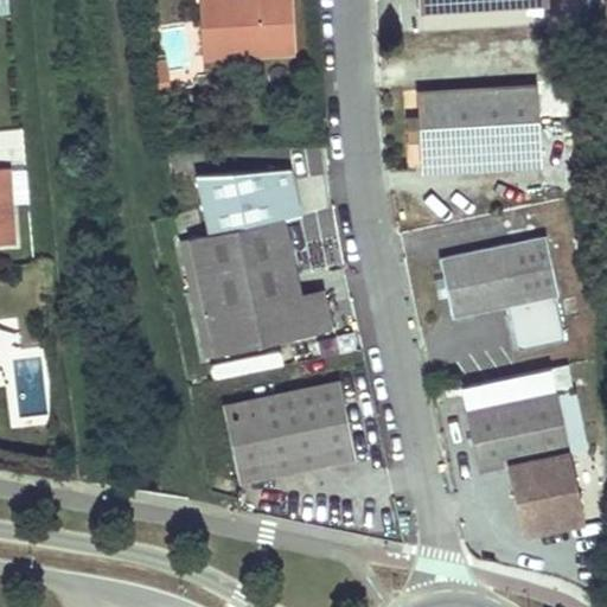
[(197,0),(199,48),(229,46),(243,58),(295,55),(289,0),(236,0),(237,5),(222,5),(221,0),(197,0)]
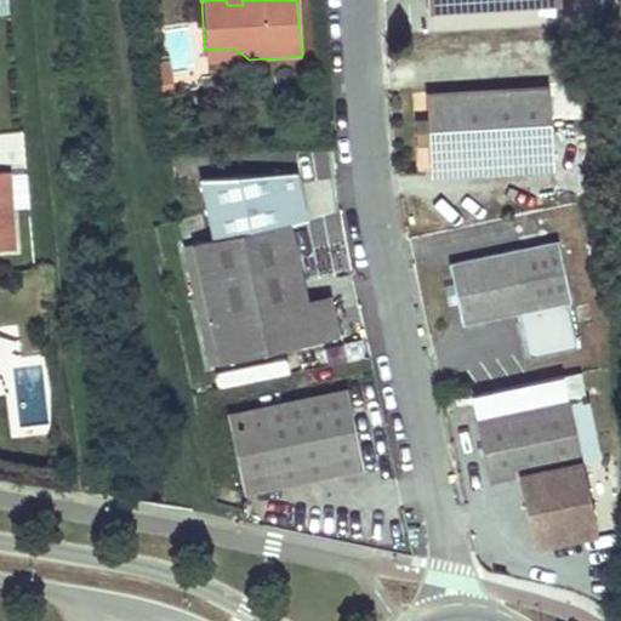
[(425,0),(426,12),(560,5),(560,0),(425,0)]
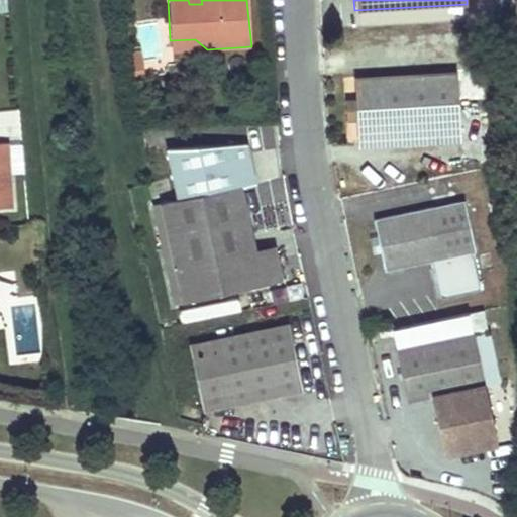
[(195,39),(170,40),(170,52),(207,49),(195,39)]
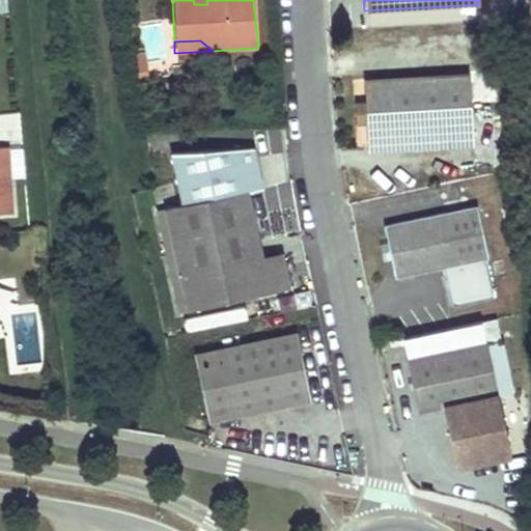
[(146,62),(144,50),(135,52),(137,63),(146,62)]
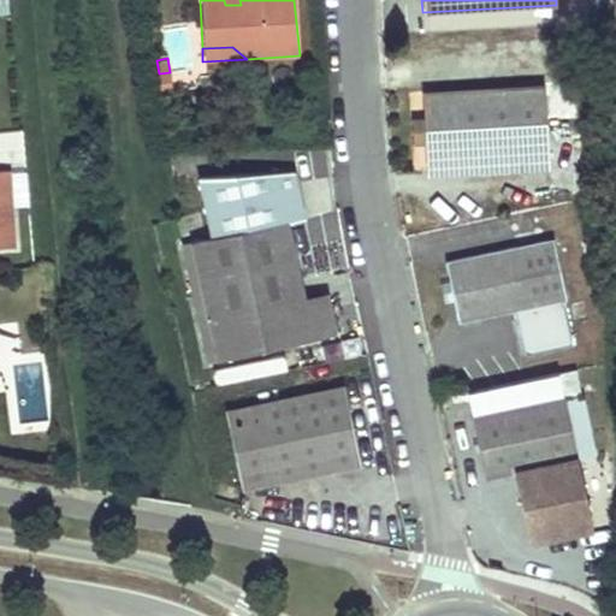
[(172,88),(170,72),(159,73),(160,89),(172,88)]
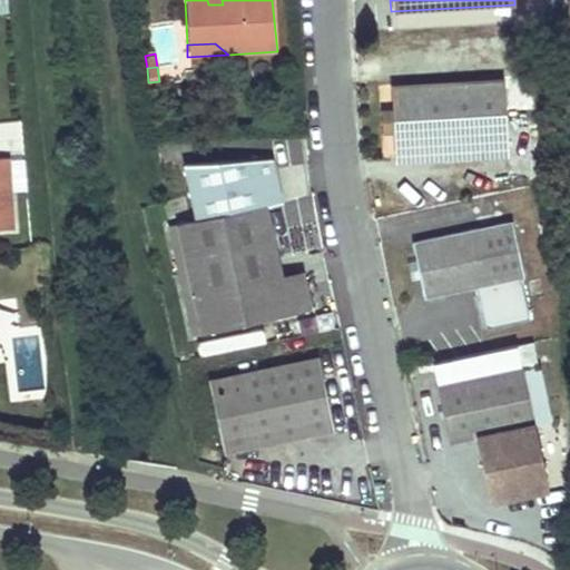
[(391,86),(391,98),(392,111),(393,117),(393,134),(395,159),(509,154),(507,110),(505,80),(391,86)]
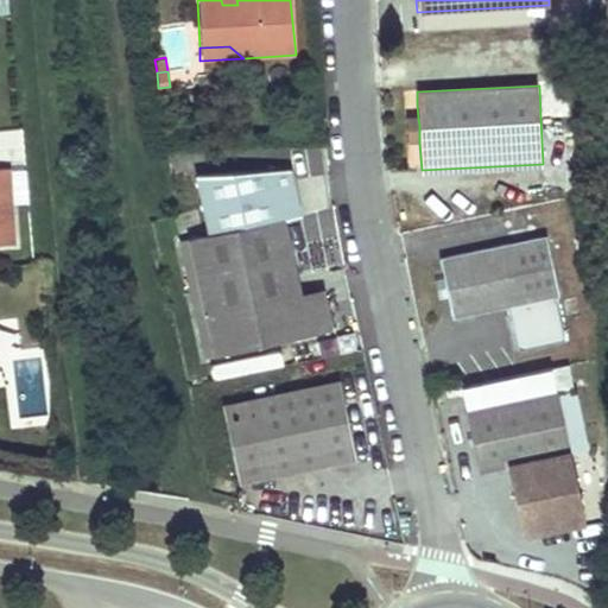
[(419,125),(418,119),(405,119),(406,144),(419,143),(419,125)]
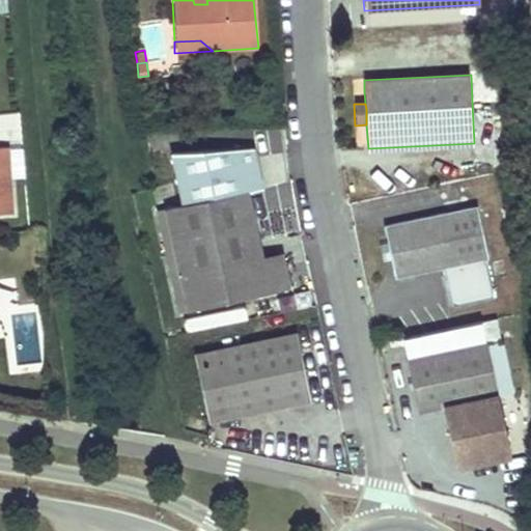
[(9,147),(0,147),(0,214),(14,214),(9,147)]
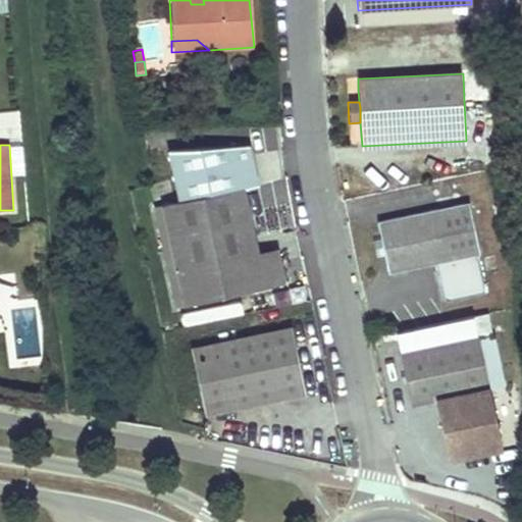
[(242,188),(243,191),(260,187),(251,146),(169,152),(167,160),(176,202),(242,188)]
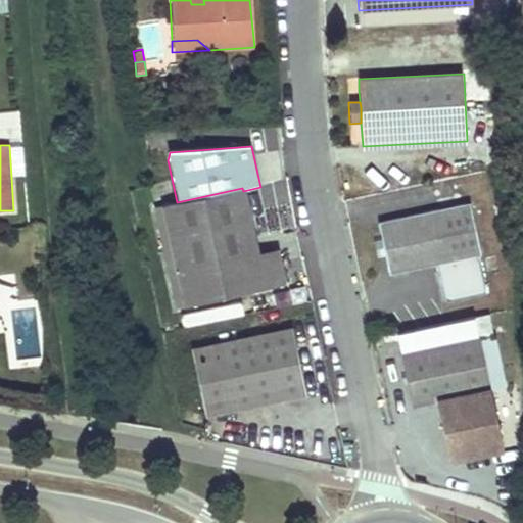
[(257,256),(243,191),(242,188),(177,202),(154,207),(161,238),(170,276),(178,274),(185,306),(235,296),(285,285),(278,252),(257,256)]
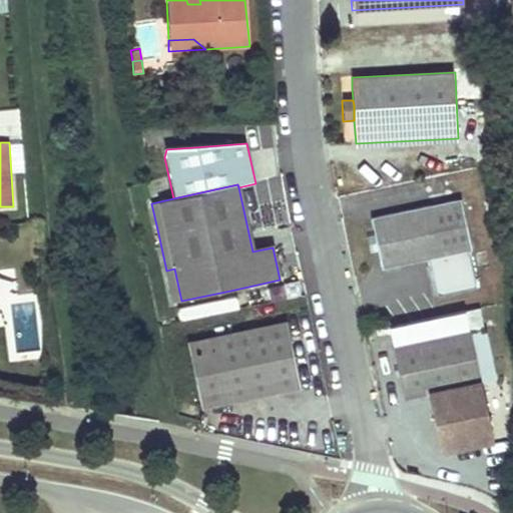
[(374,235),(377,250),(381,270),(433,259),(469,251),(472,251),(461,198),(370,217),(374,235)]
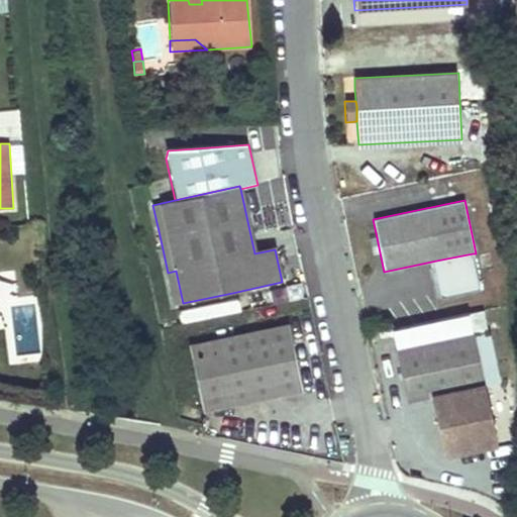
[(160,235),(152,205),(136,209),(143,239),(160,235)]
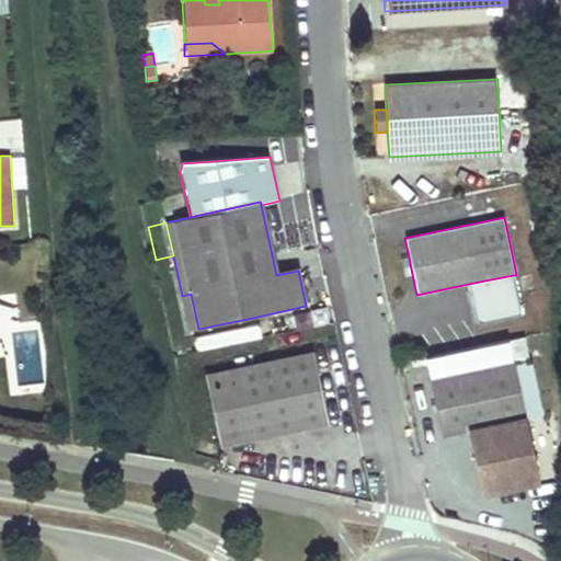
[(412,274),(409,258),(401,260),(404,275),(412,274)]
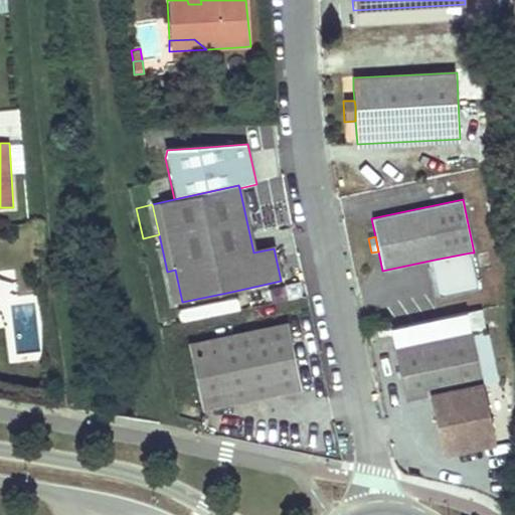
[(471,252),(435,260),(442,295),(478,288),(471,252)]
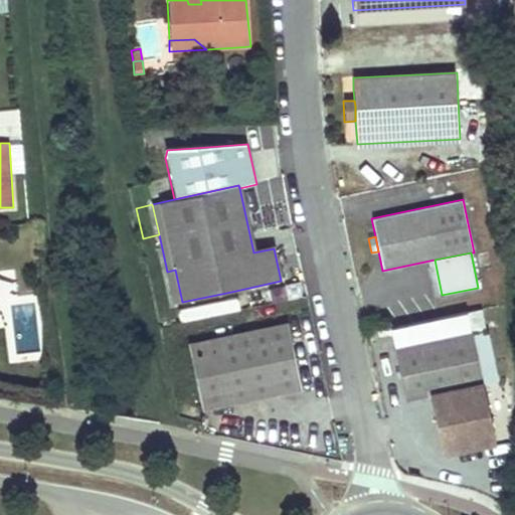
[(175,270),(167,272),(174,304),(182,302),(175,270)]
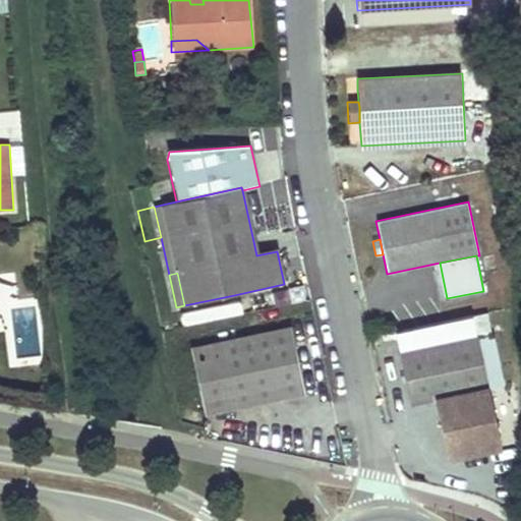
[(396,334),(400,353),(493,334),(488,314),(396,334)]
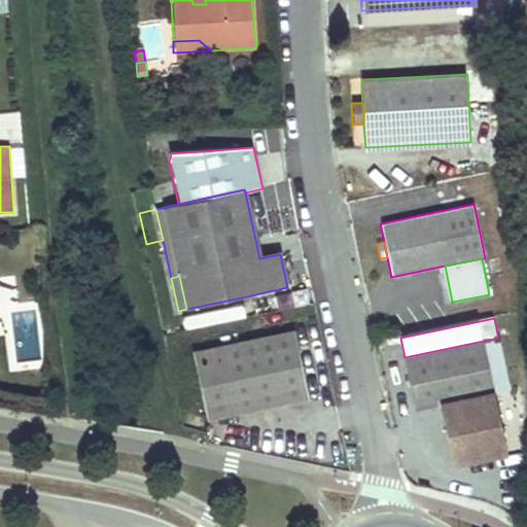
[(309,397),(302,364),(295,332),(194,353),(207,418),(309,397)]
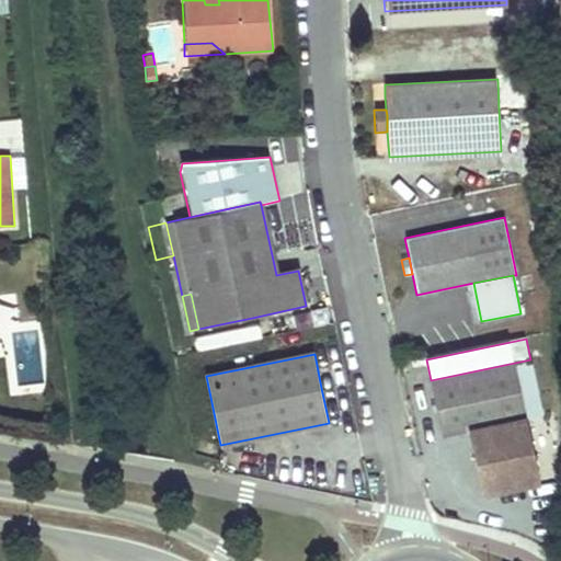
[(542,414),(530,359),(513,363),(524,419),(542,414)]
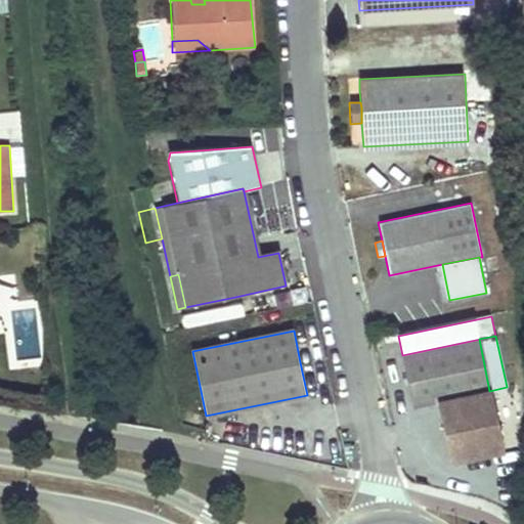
[(402,355),(413,406),(438,401),(450,462),(501,450),(489,391),(479,339),(402,355)]
